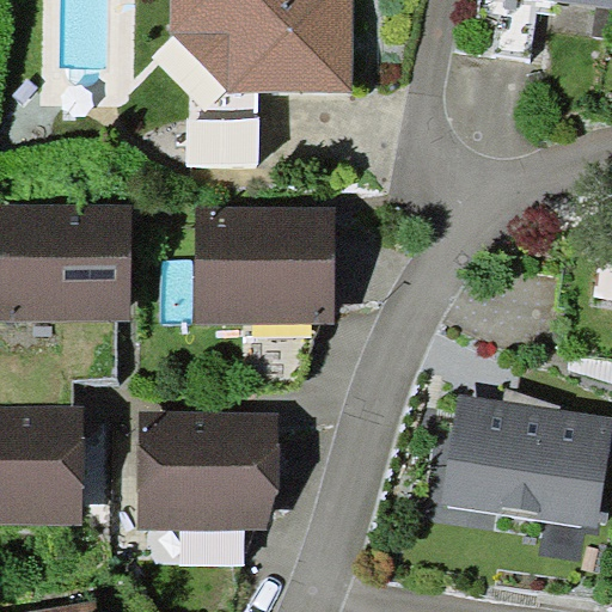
[(255,90),(354,89),(353,0),(169,0),(170,30),(191,53),(191,165),(255,164),(255,90)]
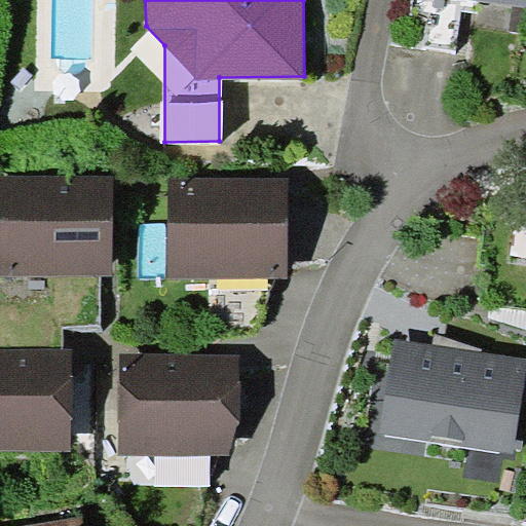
[(0,274),(113,275),(113,174),(0,173),(0,274)]
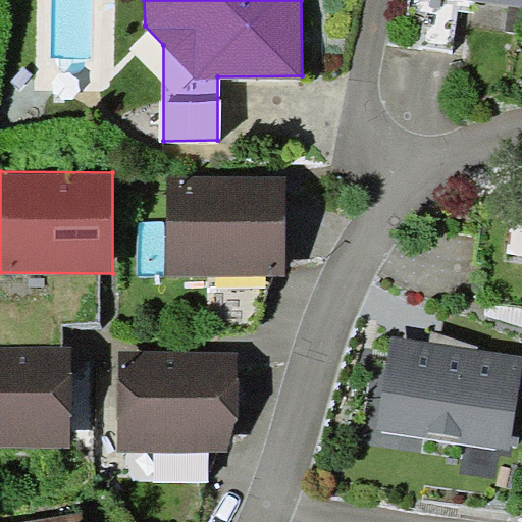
[(167,273),(285,274),(286,176),(168,175),(167,273)]
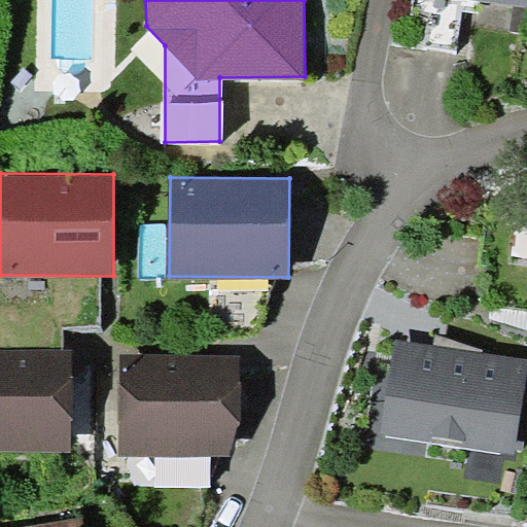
[(382,433),(515,452),(526,361),(526,357),(395,340),(382,433)]
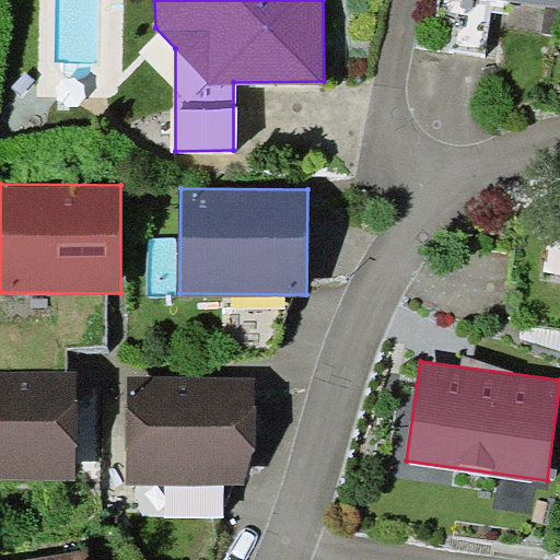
[(0,476),(77,477),(77,371),(0,370),(0,476)]
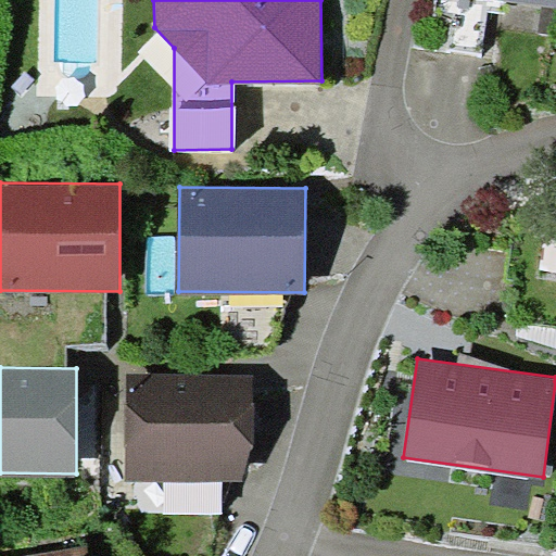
[(126,478),(242,480),(252,451),(253,377),(128,374),(126,478)]
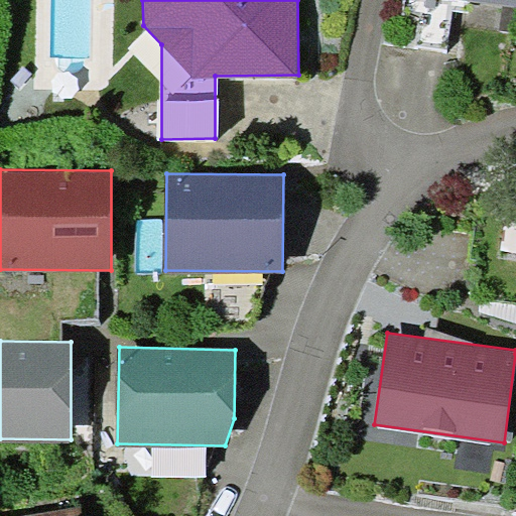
[(80,515),(78,503),(5,515),(80,515)]
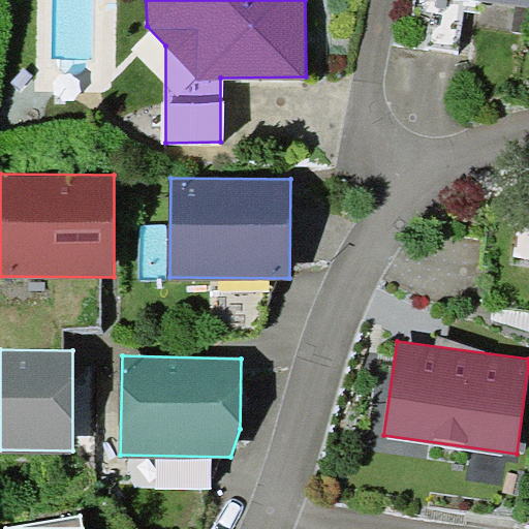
All buildings are outlined.
